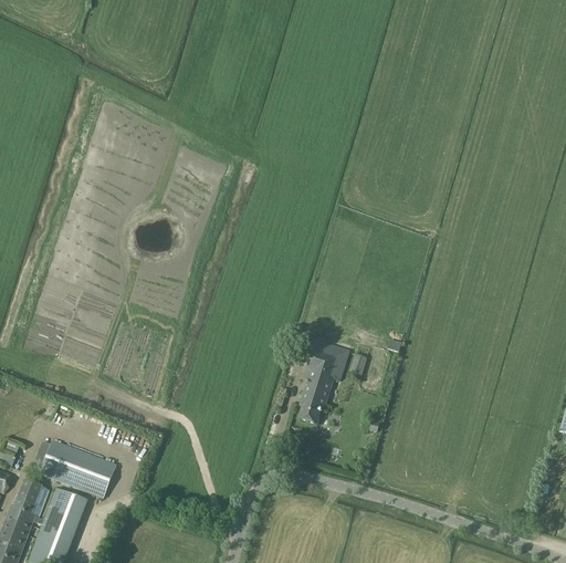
[(390,337),(387,346),(399,350),(401,341),(390,337)]
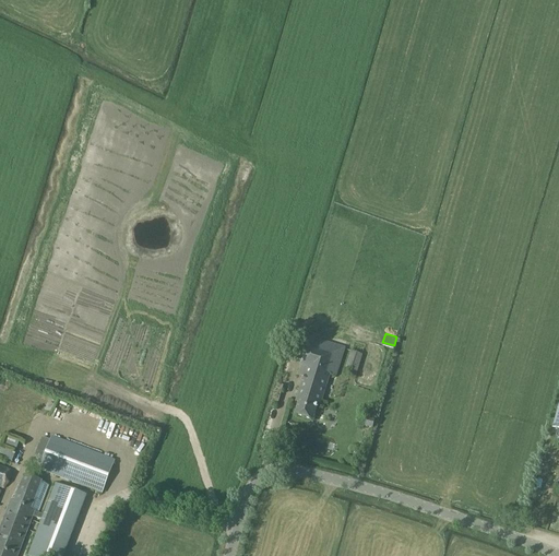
[(300,394),(295,411),(313,416),(318,401),(320,401),(330,371),(335,373),(343,346),(344,344),(310,334),(309,336),(301,363),(307,365),(298,394),(300,394)]
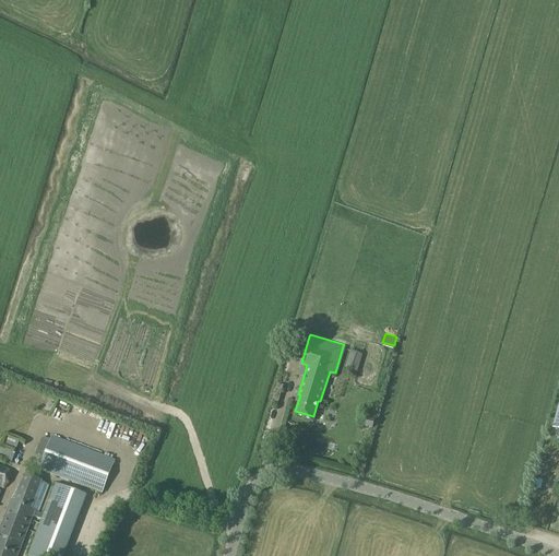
[(352,350),(344,371),(355,375),(361,353),(352,350)]
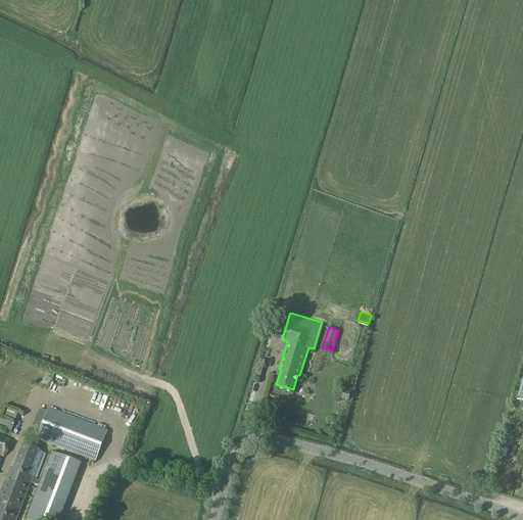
[(266,359),(259,357),(254,372),(260,374),(266,359)]
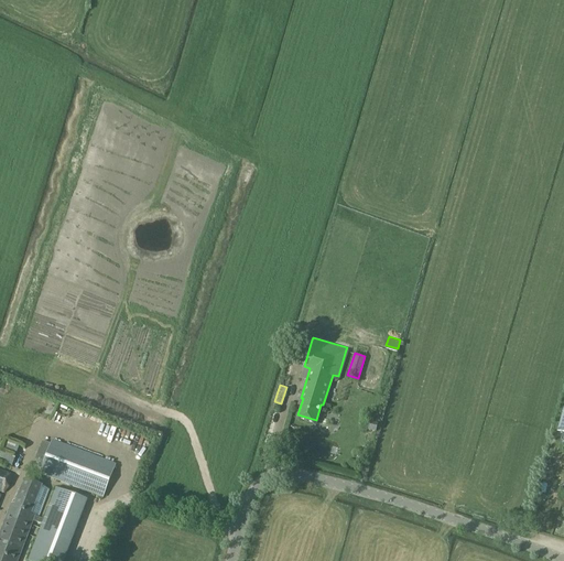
[(370,419),(368,425),(376,429),(378,421),(370,419)]
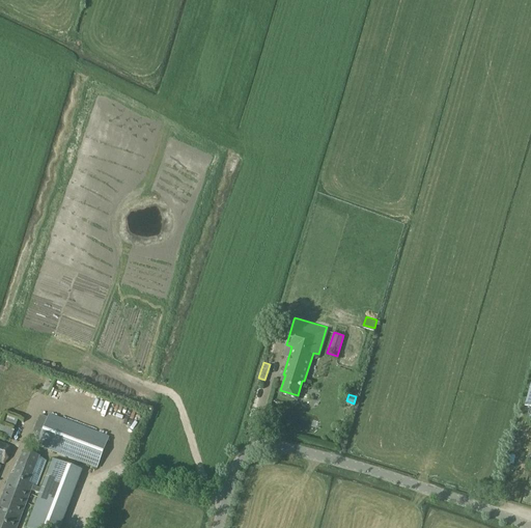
[(49,411),(47,415),(40,412),(30,437),(37,440),(36,442),(96,465),(108,434),(49,411)]
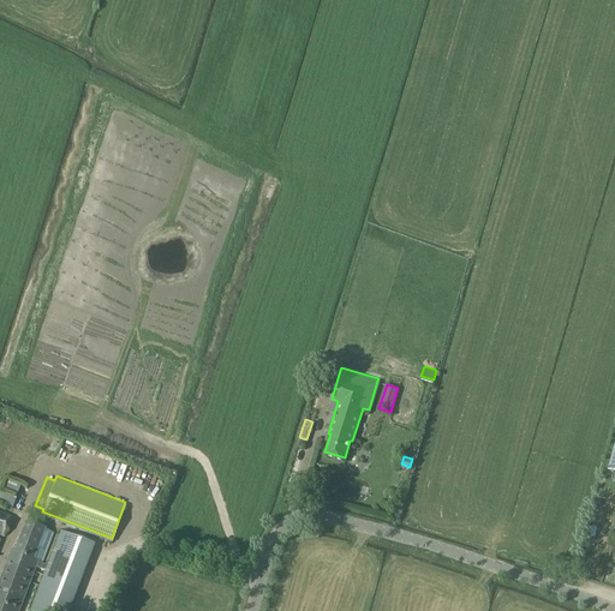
[(0,508),(0,531),(4,533),(10,527),(12,521),(11,513),(0,508)]
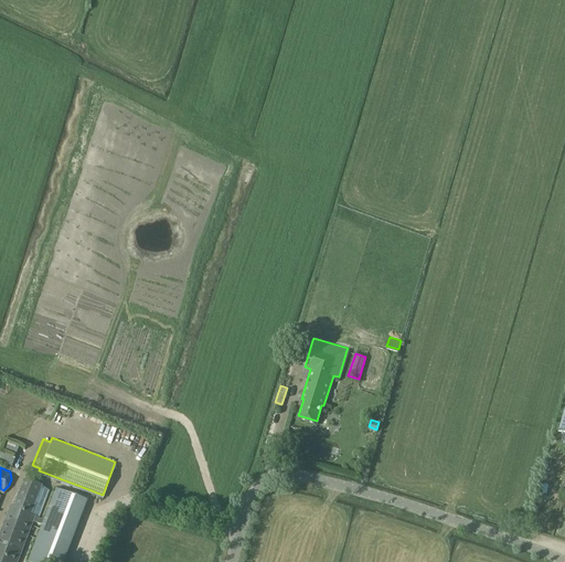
[(0,561),(16,561),(32,519),(33,515),(34,512),(39,515),(49,486),(25,477),(14,505),(11,504),(0,533),(0,534),(1,537),(0,539),(0,561)]
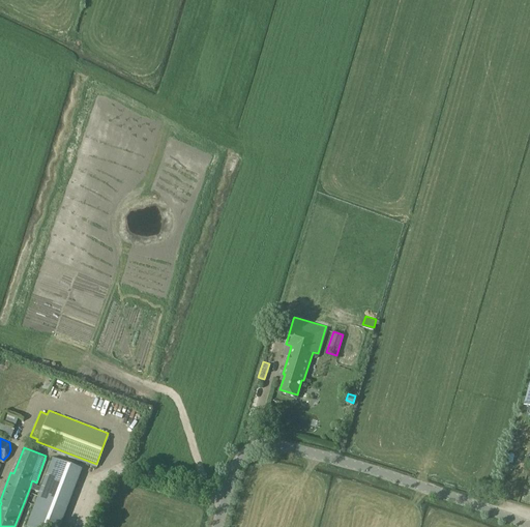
[(39,490),(27,524),(35,526),(58,526),(82,466),(53,456),(41,486),(31,482),(30,487),(39,490)]
